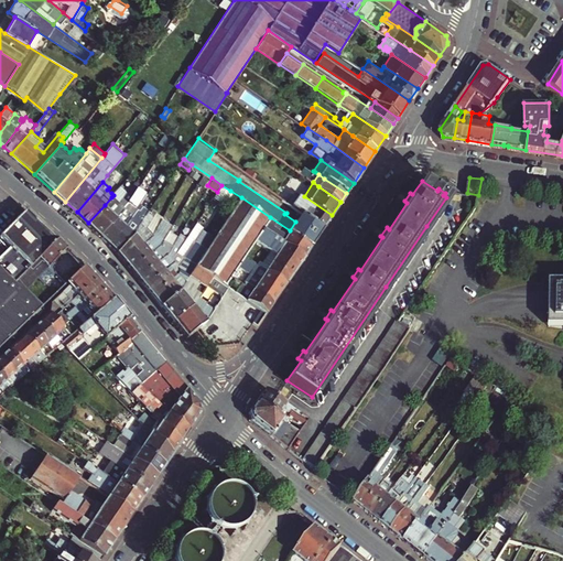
[(324,227),(332,215),(304,196),(285,183),(278,194),(302,212),(324,227)]
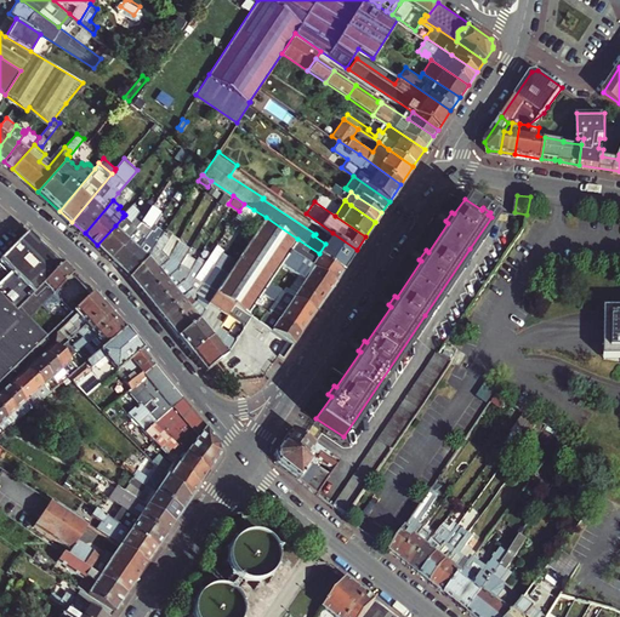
[(235,216),(245,222),(254,210),(244,204),(239,211),(235,216)]
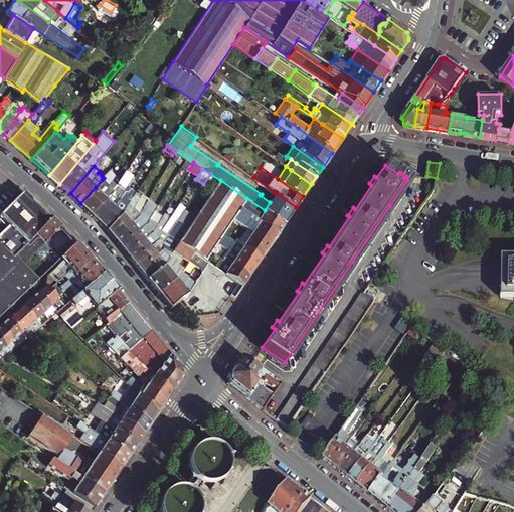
[(93,214),(108,197),(115,189),(113,188),(118,182),(115,179),(116,176),(109,170),(102,176),(104,178),(102,180),(96,187),(80,203),(93,214)]
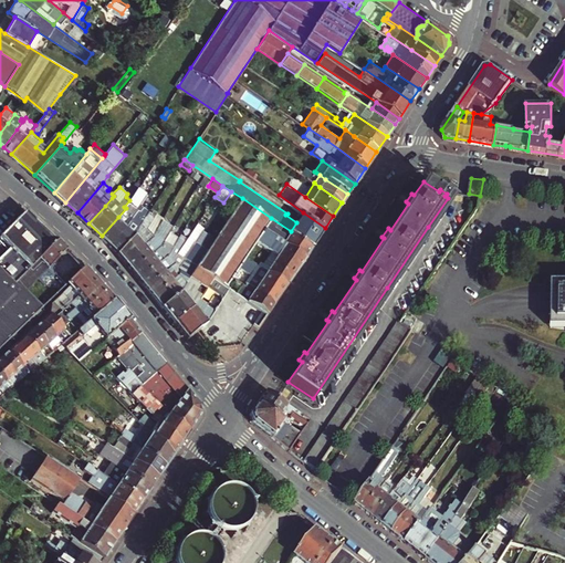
[(126,227),(133,216),(138,208),(136,207),(145,193),(137,188),(129,200),(124,207),(126,208),(118,217),(102,236),(110,243),(126,227)]
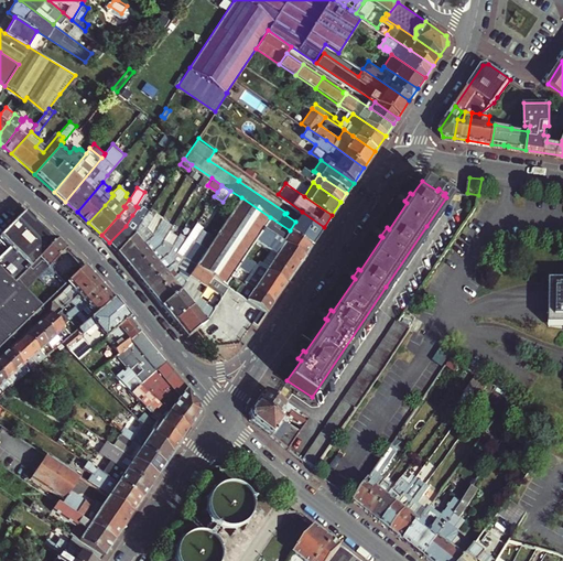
[(256,238),(263,227),(270,217),(241,197),(222,227),(208,248),(197,265),(213,274),(207,284),(219,293),(220,298),(228,286),(226,284),(226,282),(227,281),(231,273),(239,262),(245,255),(256,238)]
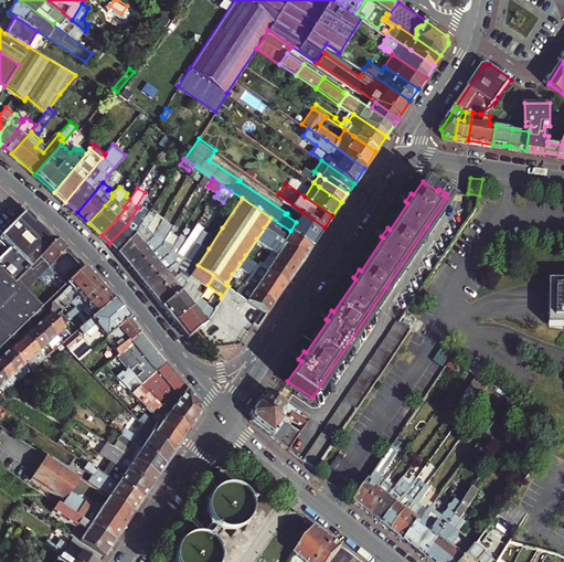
[(118,251),(135,233),(151,207),(145,202),(141,208),(140,210),(138,208),(132,215),(126,226),(109,243),(118,251)]
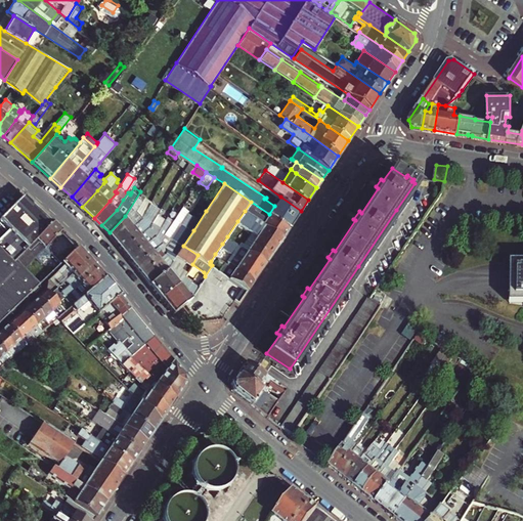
[(142,218),(142,217),(149,204),(143,200),(145,196),(140,191),(125,216),(110,232),(116,241),(142,218)]
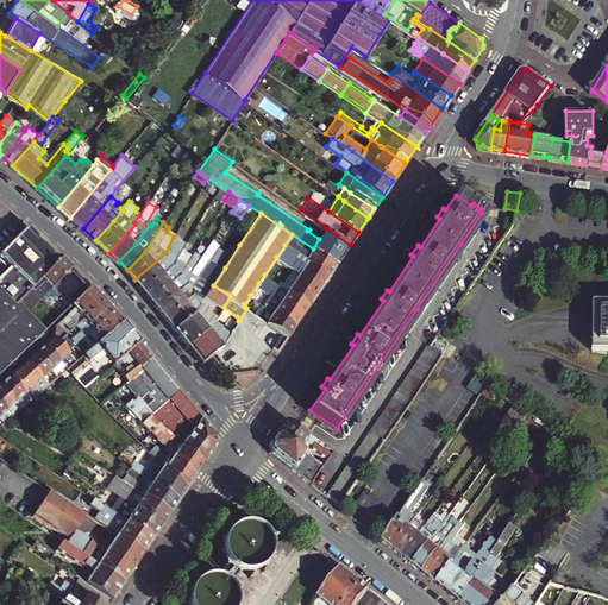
[(36,224),(6,252),(37,281),(62,256),(36,224)]
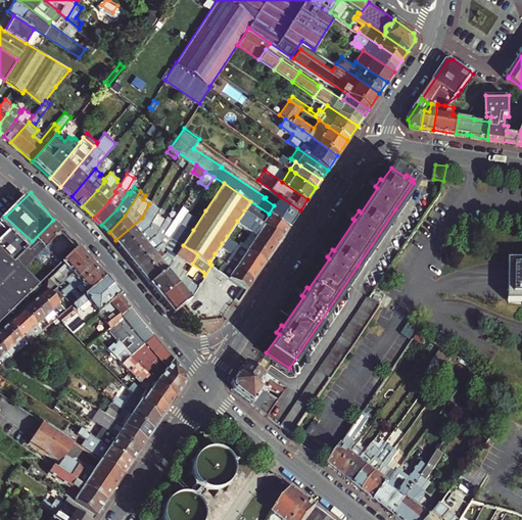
[(289,227),(300,210),(280,196),(274,205),(269,214),(289,227)]
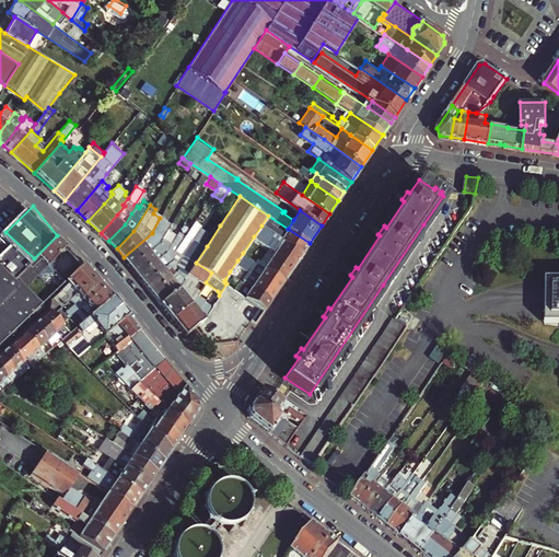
[(310,243),(288,229),(268,216),(261,225),(302,254),(310,243)]
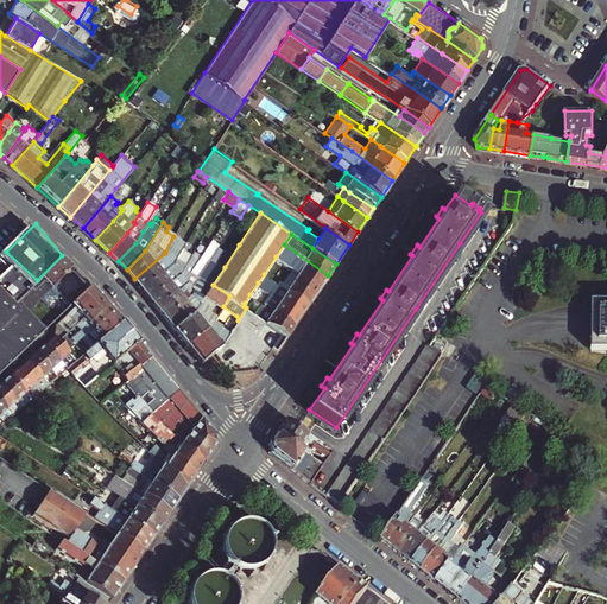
[(156,305),(164,316),(194,292),(191,290),(194,287),(193,285),(198,279),(214,256),(212,254),(220,243),(213,239),(193,271),(185,277),(188,280),(156,305)]
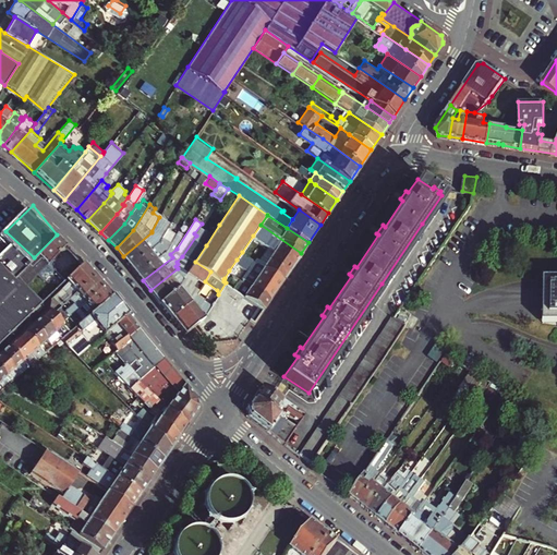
[(283,279),(301,253),(261,225),(253,236),(258,239),(275,250),(264,266),(283,279)]
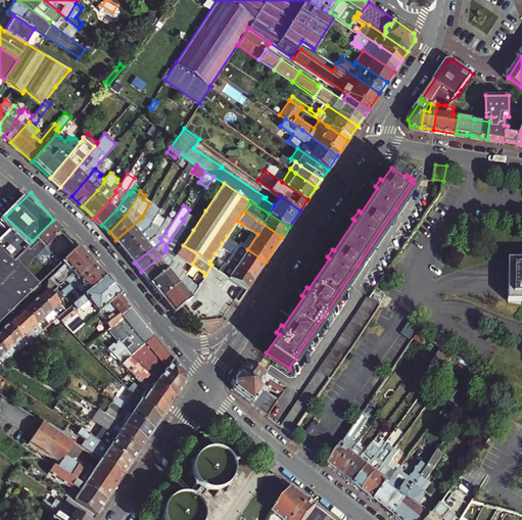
[(115,240),(123,248),(139,234),(149,226),(142,218),(115,240)]
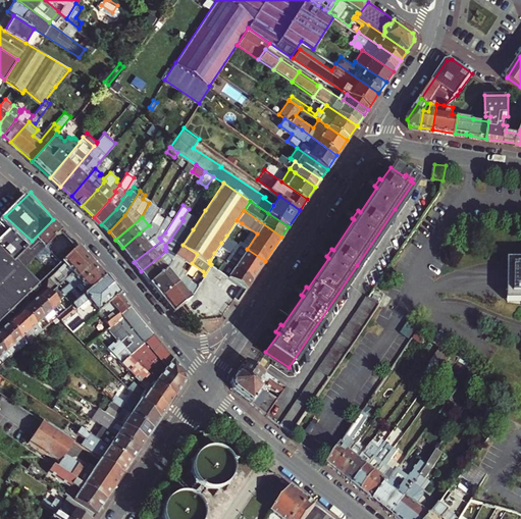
[(15,257),(23,265),(61,228),(53,219),(32,241),(15,257)]
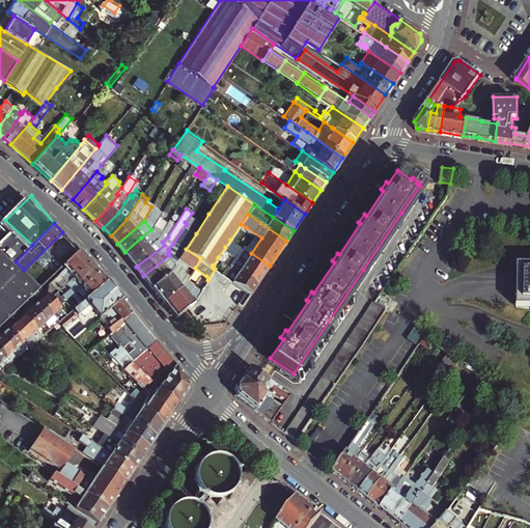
[(152,286),(170,273),(186,249),(196,233),(187,227),(176,243),(180,246),(173,255),(169,251),(167,253),(169,255),(143,276),(152,286)]
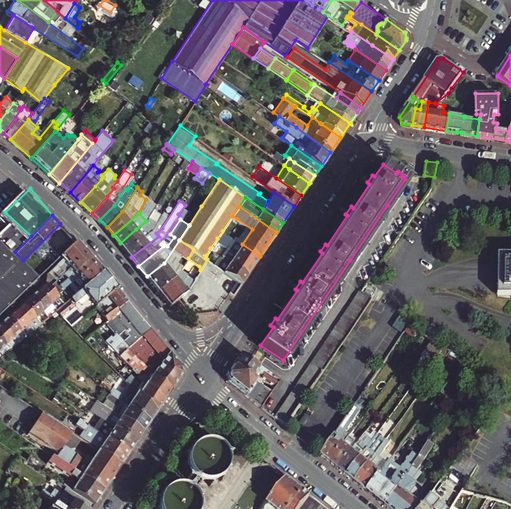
[(146,221),(136,229),(120,243),(126,250),(142,236),(150,230),(152,228),(151,226),(146,221)]
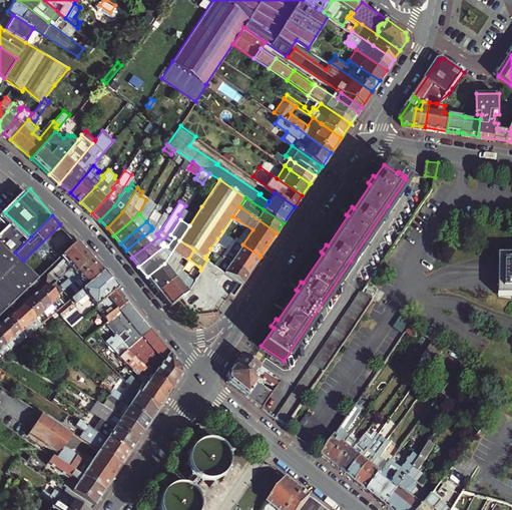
[(0,314),(2,313),(4,310),(7,307),(27,289),(33,283),(39,277),(23,261),(15,252),(31,236),(15,222),(0,236),(0,314)]
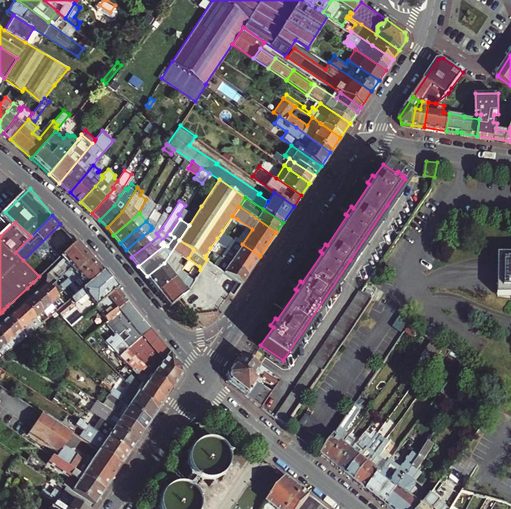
[(126,250),(131,257),(158,236),(156,233),(152,228),(150,230),(142,236),(126,250)]
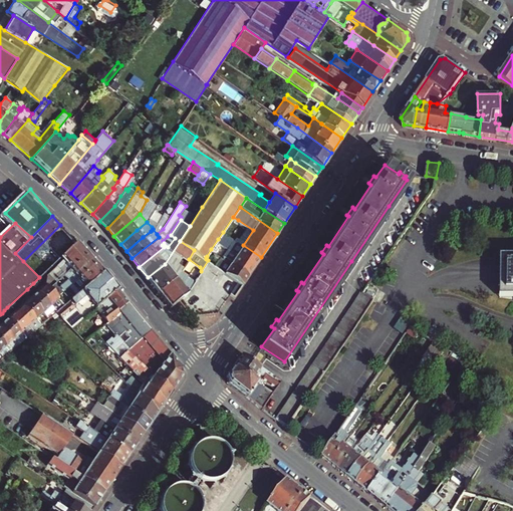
[(255,266),(261,257),(243,245),(233,238),(223,232),(218,239),(223,243),(255,266)]
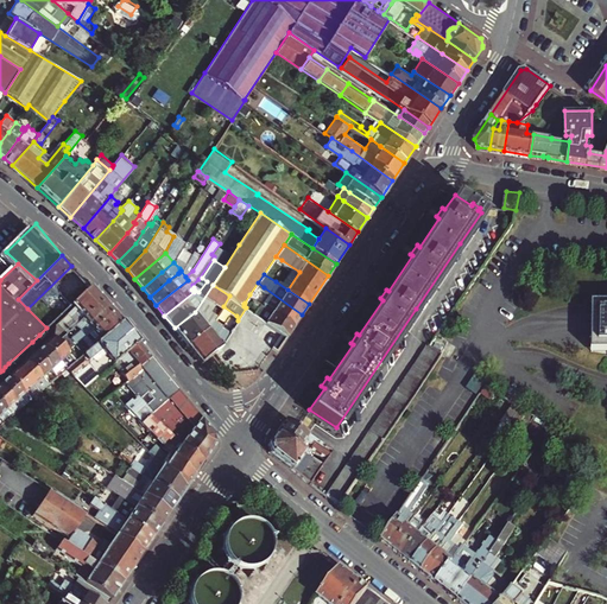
[(194,287),(198,292),(207,281),(202,278),(198,279),(193,285),(194,287)]
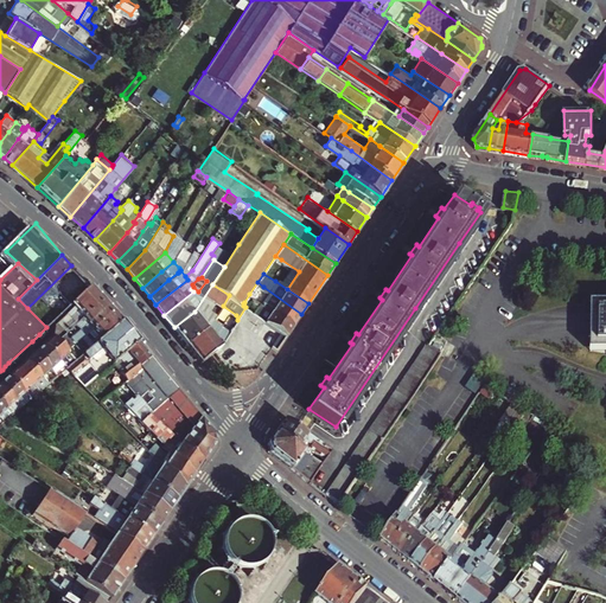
[(294,325),(301,314),(263,287),(257,282),(249,294),(294,325)]
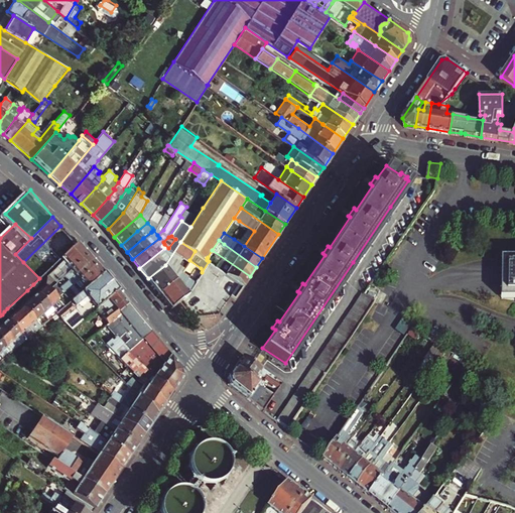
[(57,281),(66,274),(88,254),(78,243),(77,242),(60,257),(61,258),(63,259),(51,270),(55,274),(53,276),(57,281)]
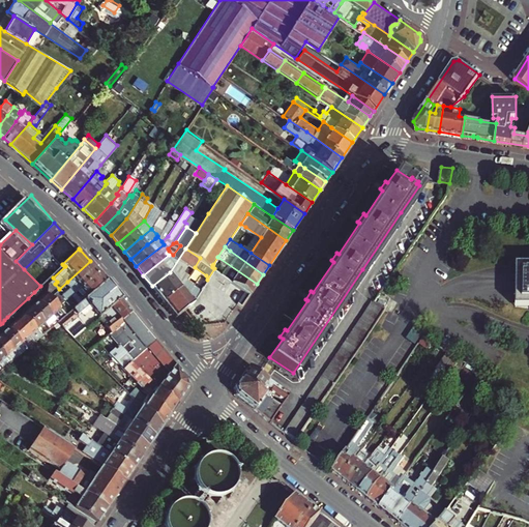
[(164,300),(181,286),(187,277),(189,274),(183,270),(188,264),(194,267),(195,267),(200,258),(185,249),(170,272),(152,286),(164,300)]
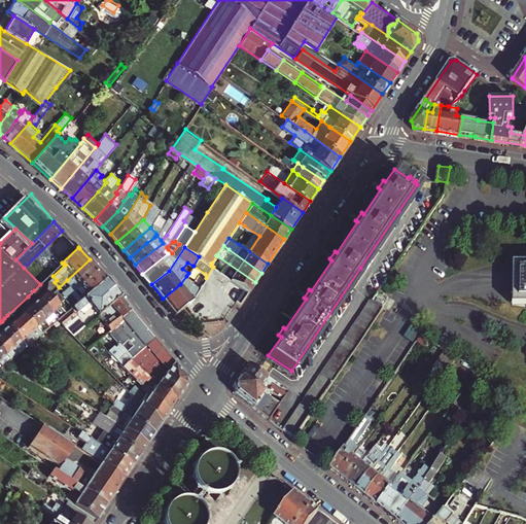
[(249,290),(255,282),(216,255),(212,263),(211,264),(211,266),(213,267),(231,279),(249,290)]
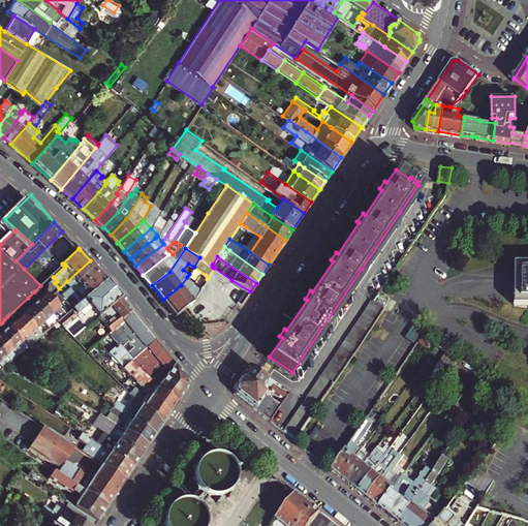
[(59,305),(74,290),(98,270),(90,260),(67,281),(71,285),(61,295),(57,289),(51,295),(59,305)]
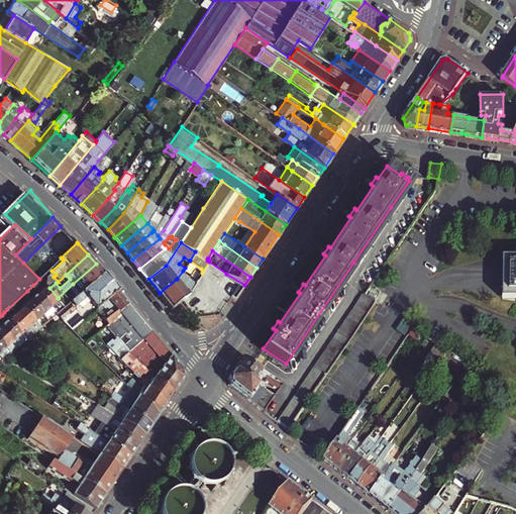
[(515,258),(504,258),(504,298),(515,298),(515,258)]
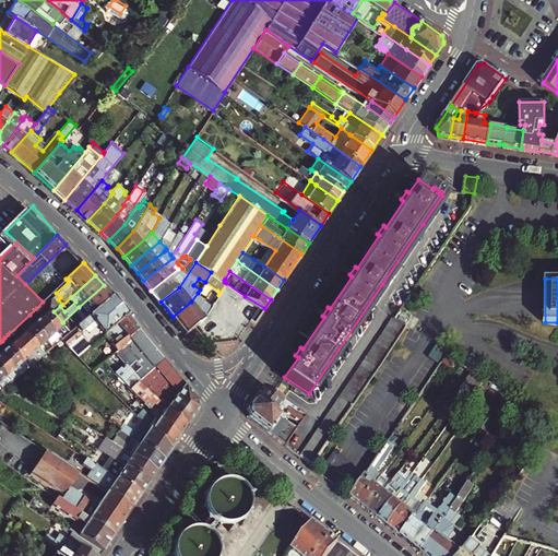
[(79,307),(87,316),(113,295),(104,285),(79,307)]
